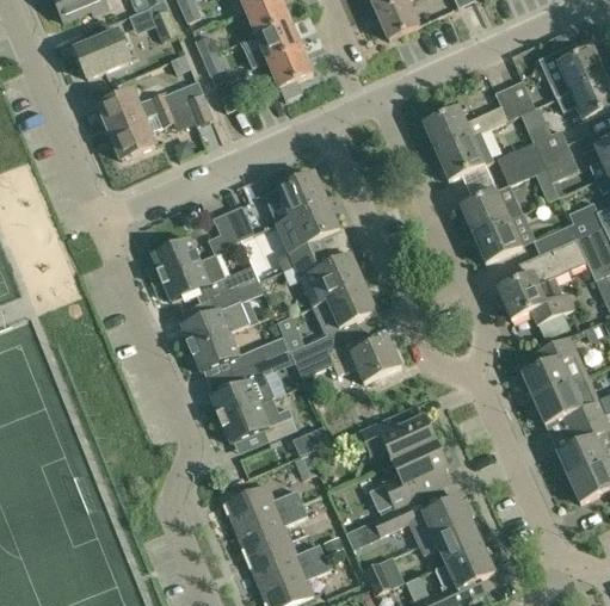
[(94,14),(106,10),(103,0),(54,0),(62,20),(92,8),(94,14)]
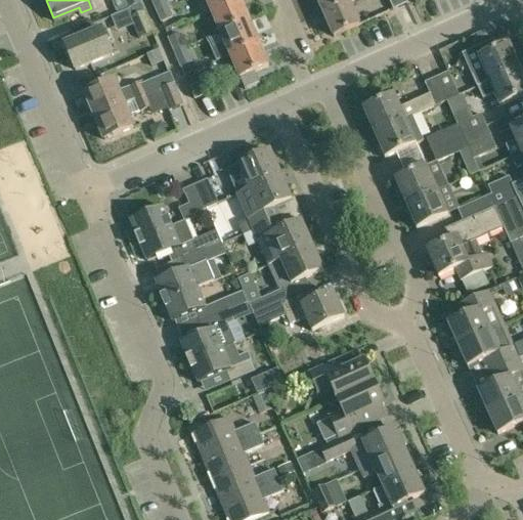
[(139,0),(111,0),(115,9),(139,0)]
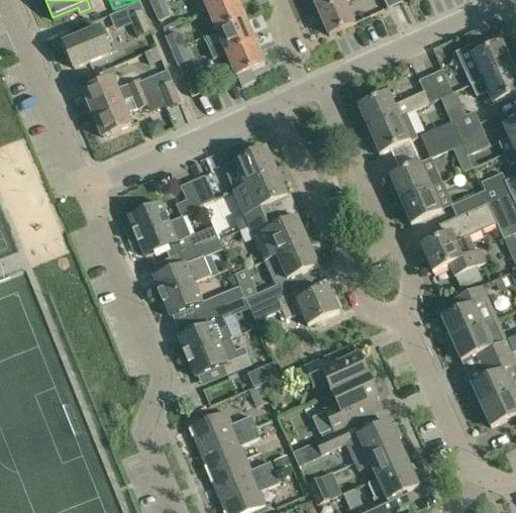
[(162,0),(151,4),(158,19),(170,14),(164,0),(162,0)]
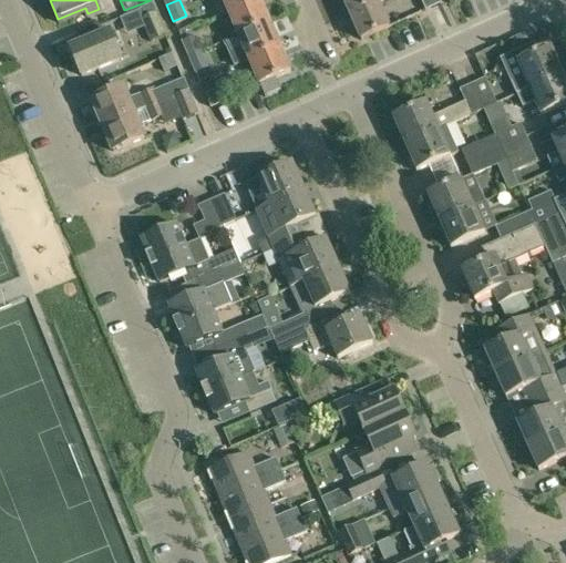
[(245,0),(227,8),(238,32),(268,19),(260,0),(245,0)]
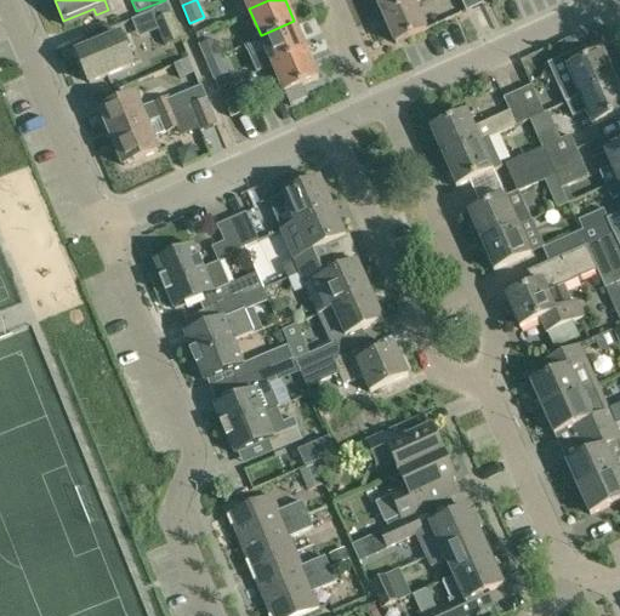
[(376,0),(382,12),(410,0),(376,0)]
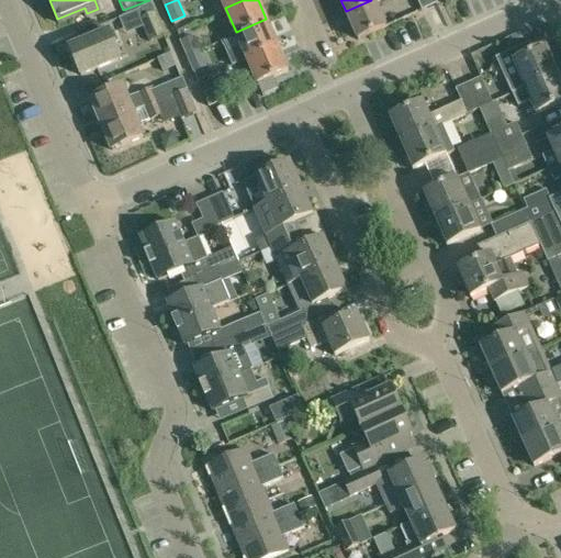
[(371,0),(346,11),(357,36),(384,24),(373,0),(371,0)]
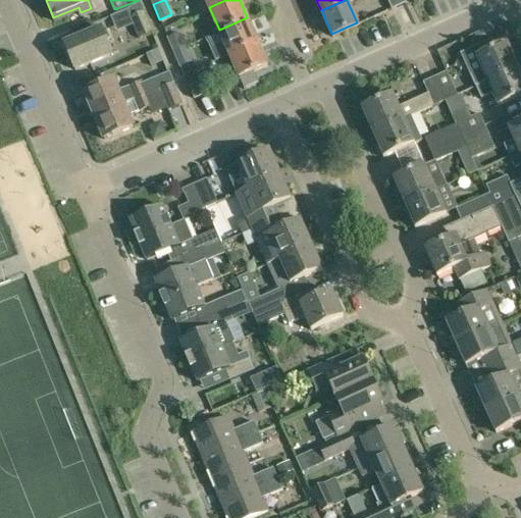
[(137,37),(151,31),(142,9),(128,15),(137,37)]
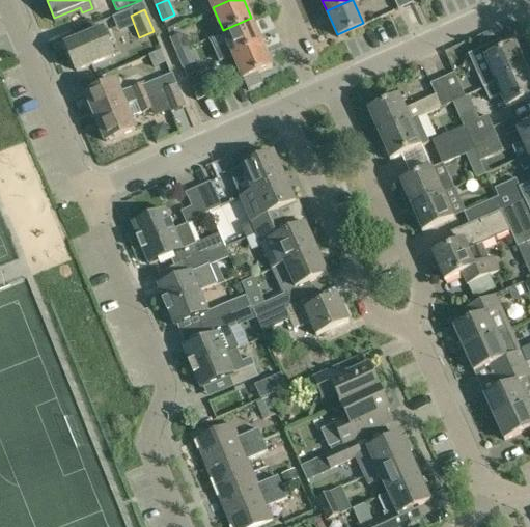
[(220,59),(232,53),(261,40),(251,18),(223,30),(211,35),(220,59)]
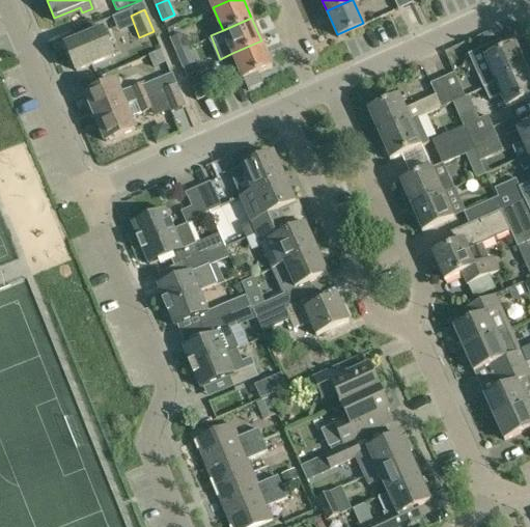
[(493,25),(484,29),(487,36),(493,33),(492,30),(495,29),(493,25)]
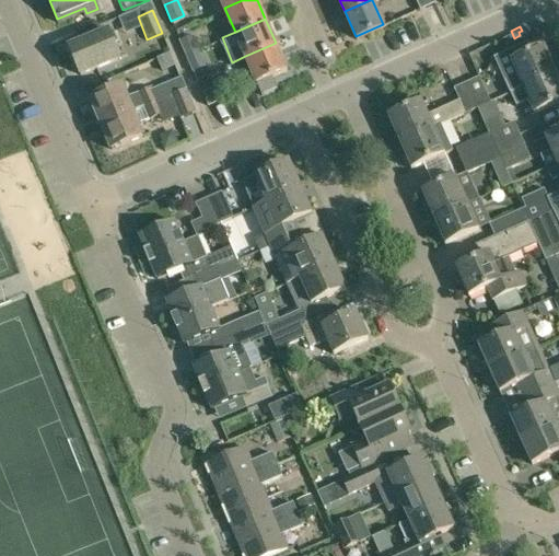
[(68,45),(79,72),(119,55),(113,41),(108,29),(68,45)]
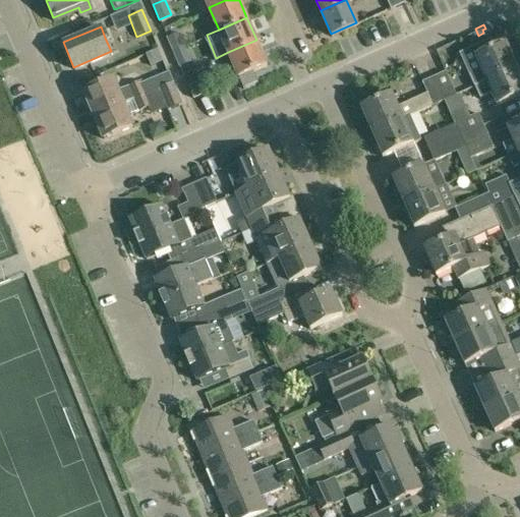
[(172,50),(185,45),(178,31),(166,36),(172,50)]
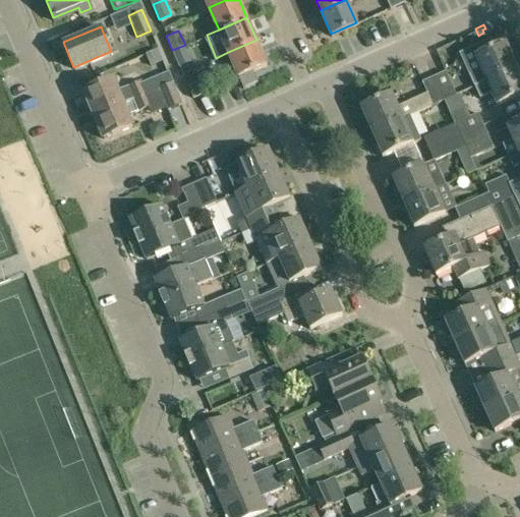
[(473,83),(516,64),(506,40),(493,46),(489,39),(471,48),(474,54),(480,68),(469,73),(473,83)]
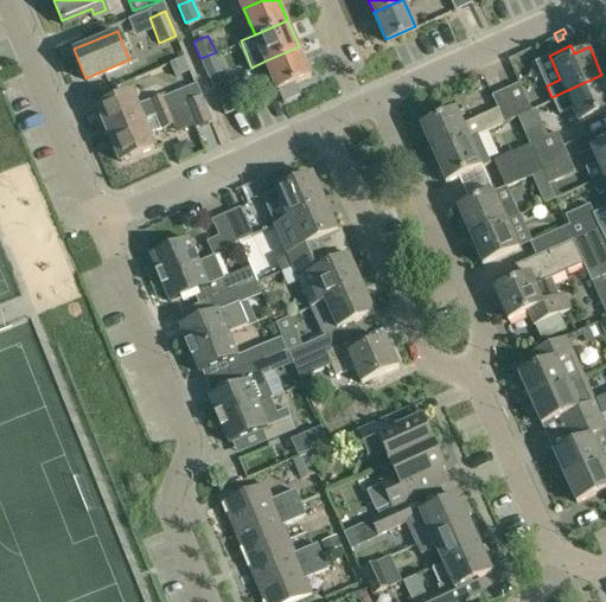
[(311,74),(299,46),(266,61),(278,88),(311,74)]
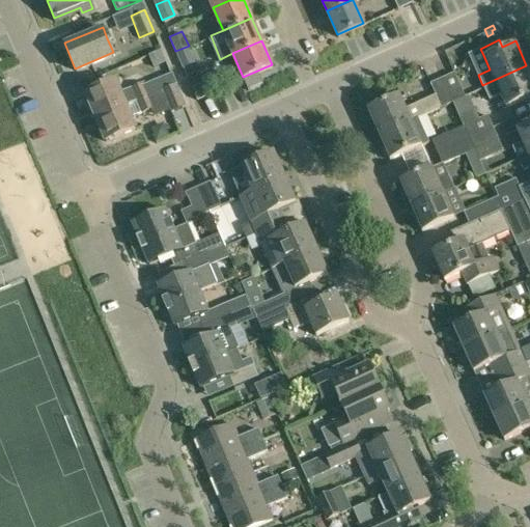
[(195,60),(189,46),(175,51),(182,65),(195,60)]
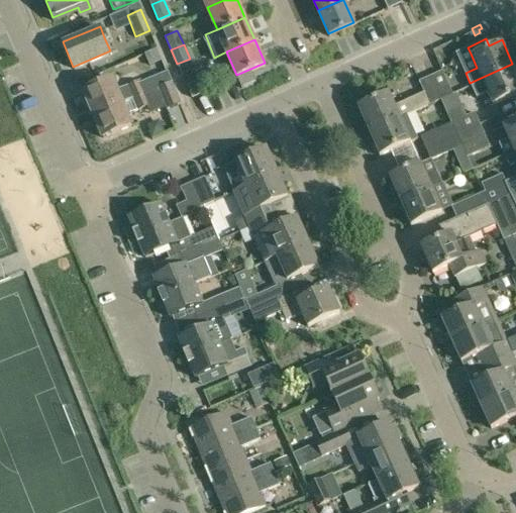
[(144,53),(149,65),(162,60),(157,47),(144,53)]
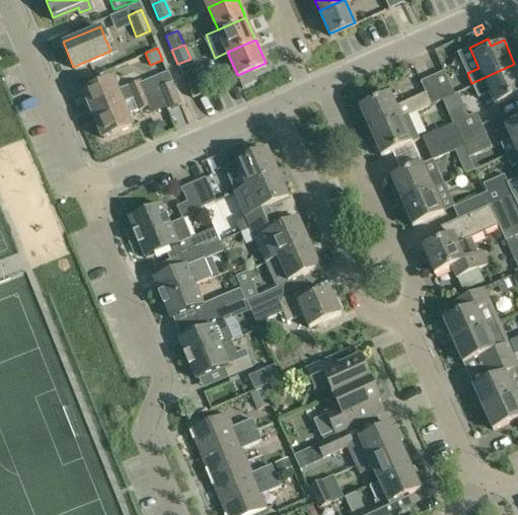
[(517,91),(517,72),(514,64),(471,83),(477,96),(489,91),(494,102),(517,91)]
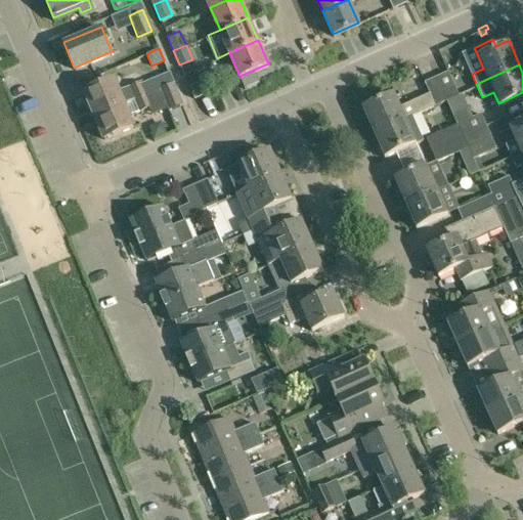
[(447,70),(435,75),(446,98),(458,93),(447,70)]
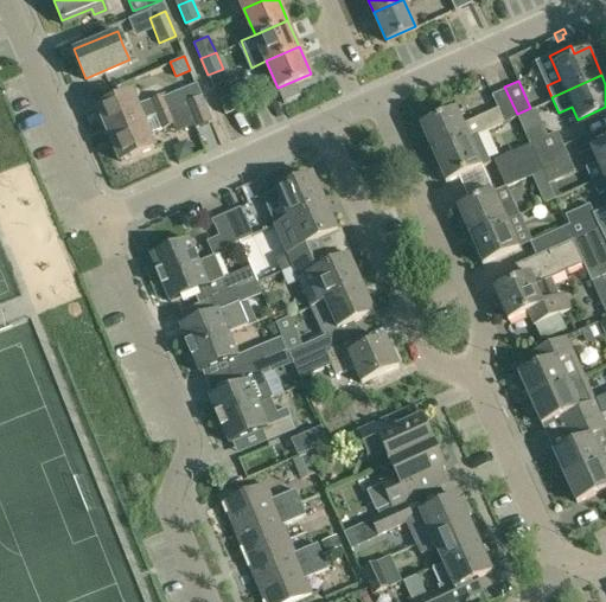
[(141,117),(199,93),(196,82),(164,95),(163,93),(136,103),(141,117)]
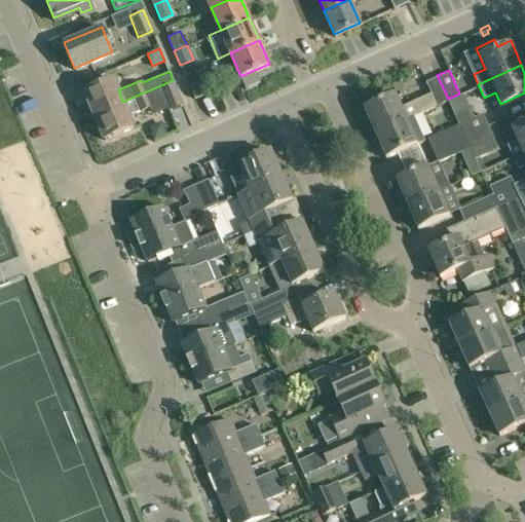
[(256,81),(252,71),(240,76),(245,86),(256,81)]
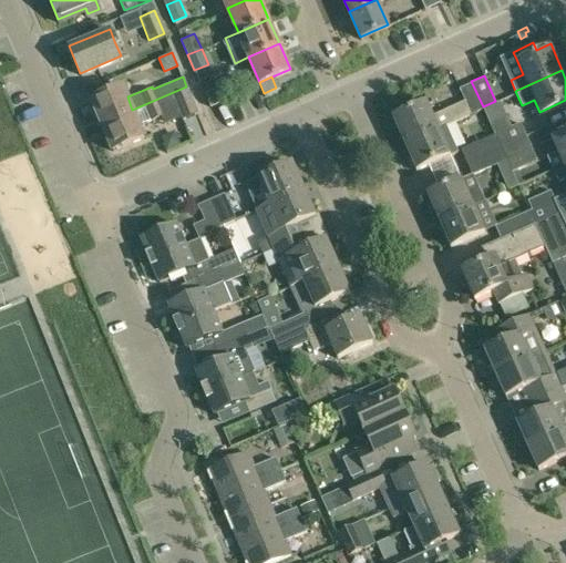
[(464,99),(432,113),(425,100),(391,115),(402,141),(438,125),(444,122),(445,123),(483,106),(471,81),(459,86),(464,99)]
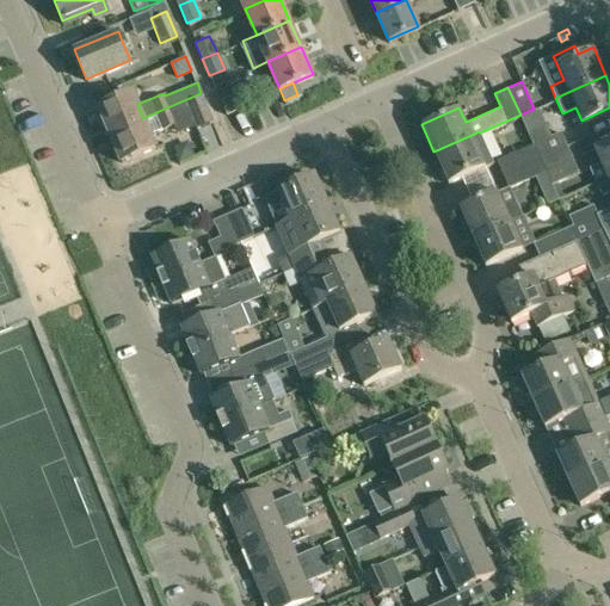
[(98,104),(109,133),(142,118),(137,104),(131,91),(98,104)]
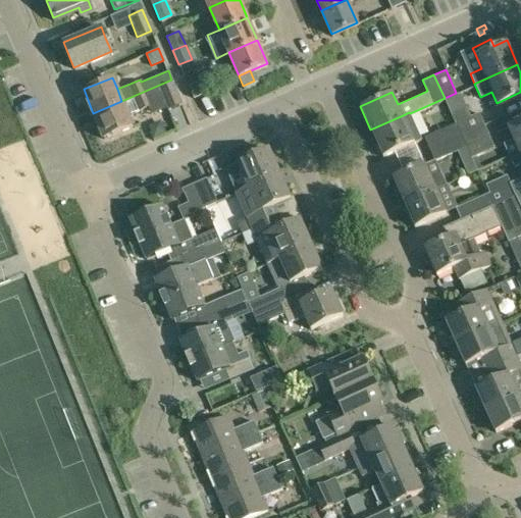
[(203,78),(189,84),(194,96),(208,90),(203,78)]
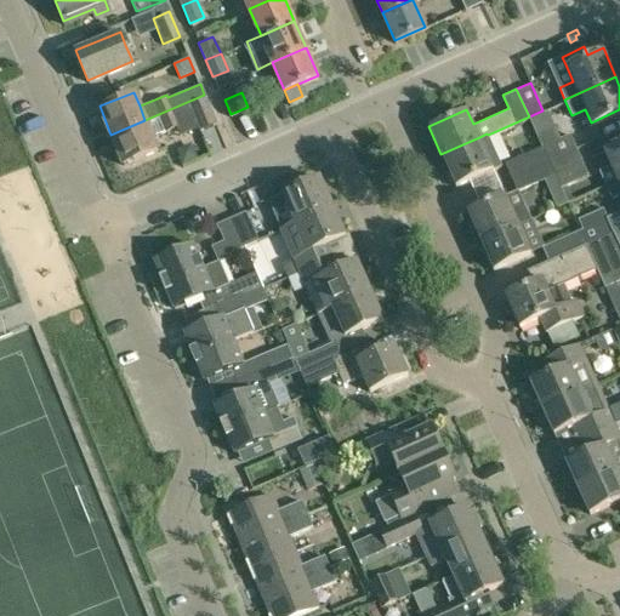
[(204,95),(144,120),(111,135),(123,163),(157,148),(151,135),(178,123),(181,130),(197,123),(199,127),(215,121),(204,95)]
